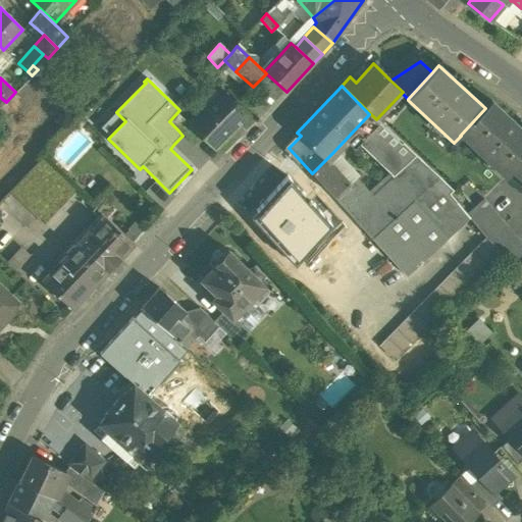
[(221,93),(190,125),(203,139),(215,151),(248,117),(221,93)]
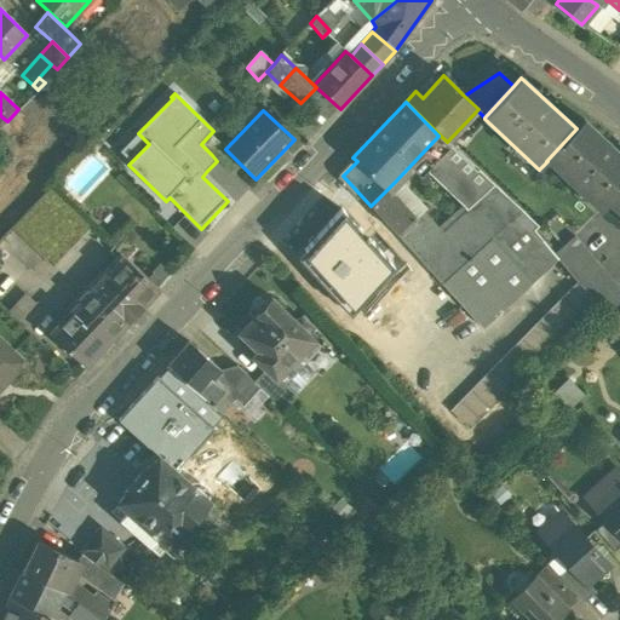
[(619,154),(584,120),(577,128),(546,161),(547,161),(601,212),(608,204),(619,189),(619,154)]
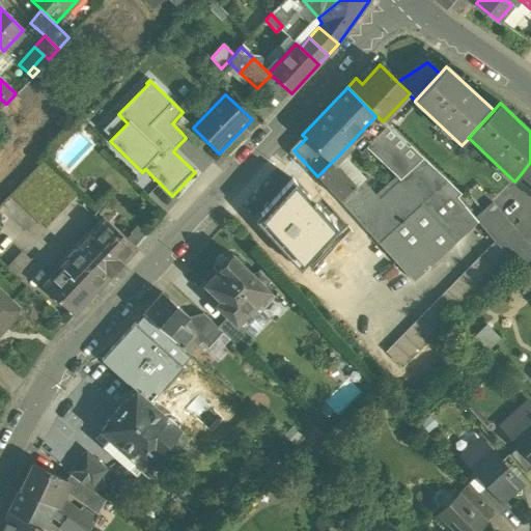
[(189,123),(182,133),(186,138),(198,149),(206,141),(193,128),(189,123)]
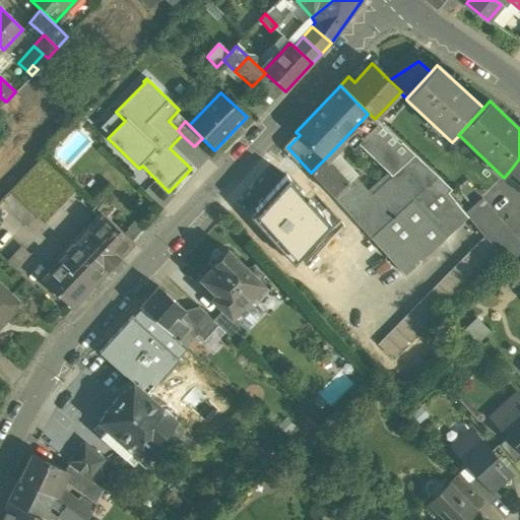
[(414,156),(378,122),(359,143),(391,178),(414,156)]
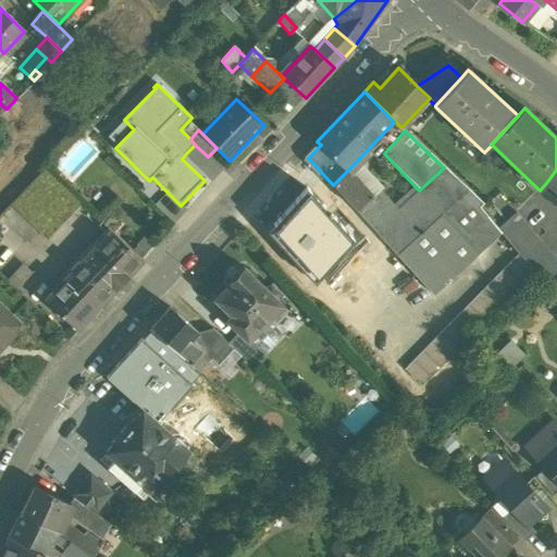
[(379,189),(355,163),(333,185),(356,210),(379,189)]
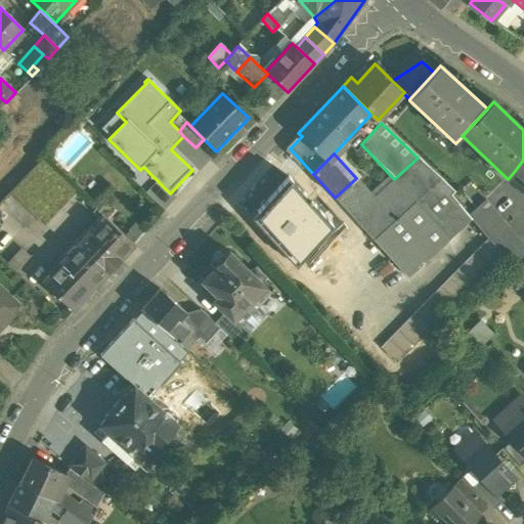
[(374,199),(352,218),(374,241),(416,203),(450,241),(472,220),(469,216),(451,194),(452,193),(439,178),(418,158),(394,179),(374,199)]
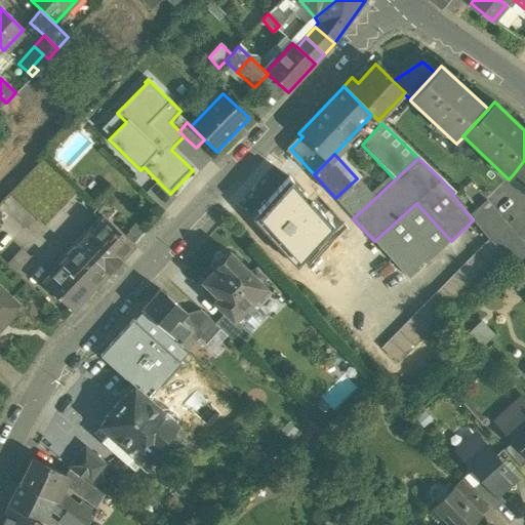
[(524,160),(515,172),(524,180),(524,160)]
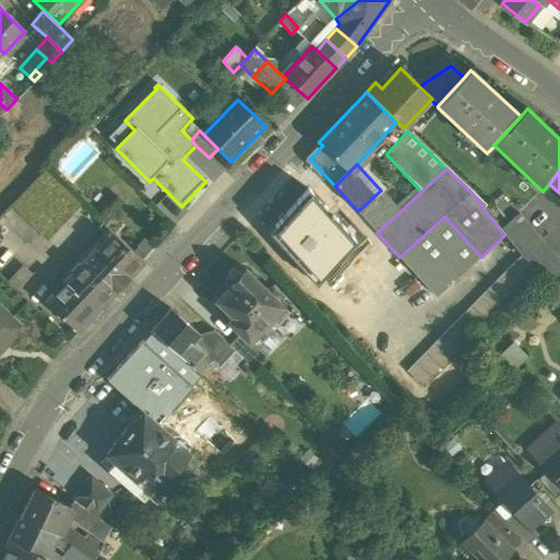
[(381,190),(358,211),(376,232),(376,233),(399,212),(381,190)]
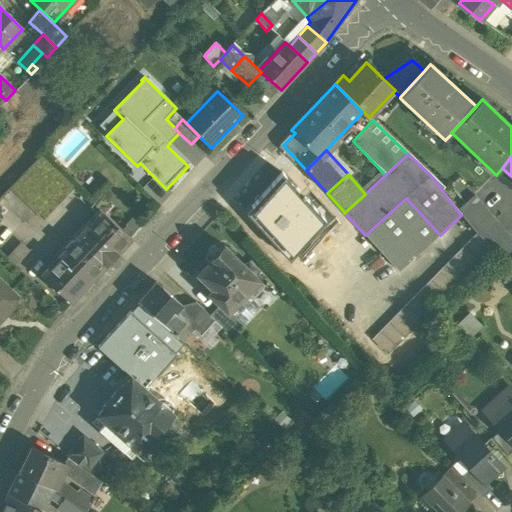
[(286,246),(294,254),(327,221),(304,199),(302,201),(296,195),(299,191),(282,175),(250,207),(260,216),(253,223),(281,251),(286,246)]
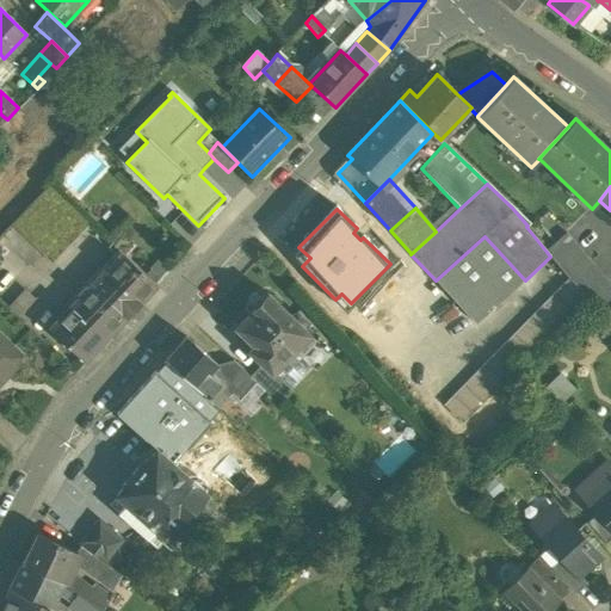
[(610,285),(567,235),(547,252),(550,257),(602,316),(610,308),(610,285)]
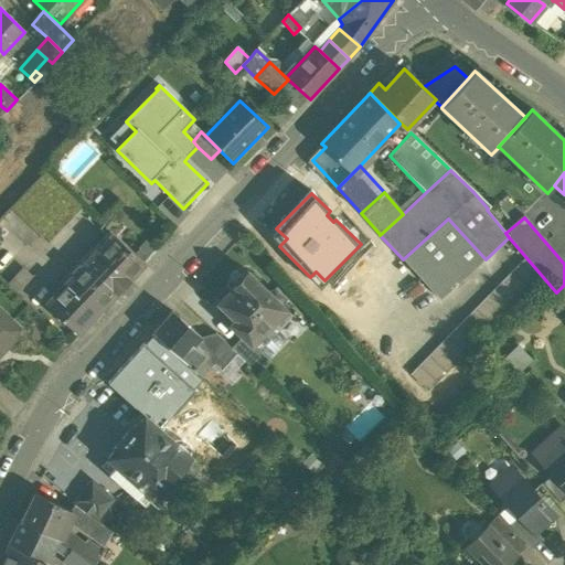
[(448,219),(403,259),(439,300),(486,259),(448,219)]
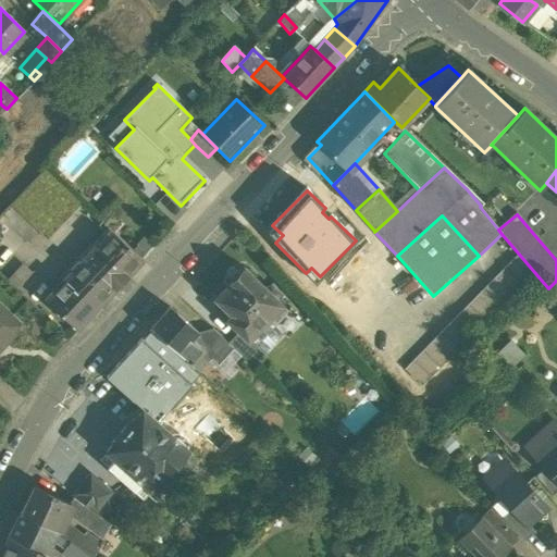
[(103,238),(83,260),(114,291),(136,267),(143,260),(111,231),(103,238)]
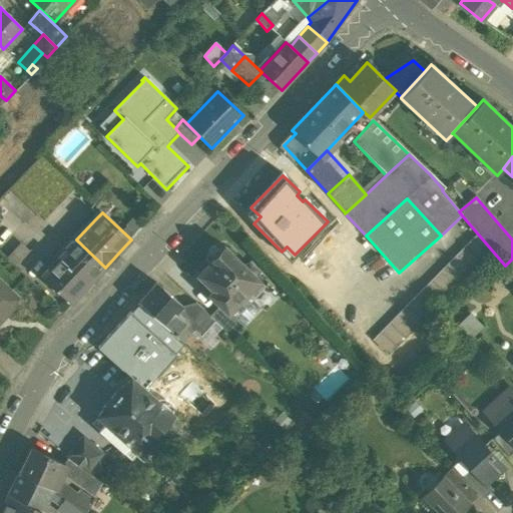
[(474,238),(373,342),(389,357),(490,254),(474,238)]
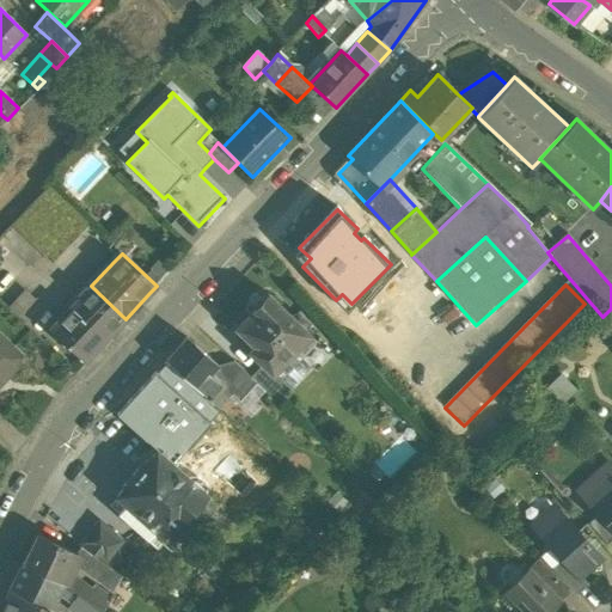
[(91,286),(49,330),(84,363),(126,319),(91,286)]
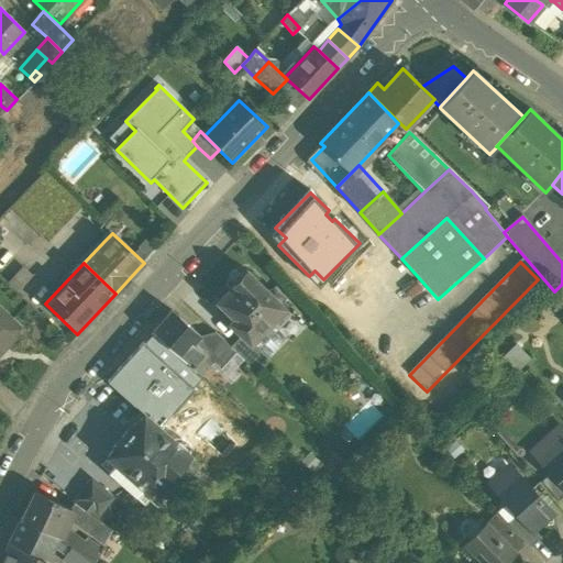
[(7,285),(17,295),(33,277),(22,267),(7,285)]
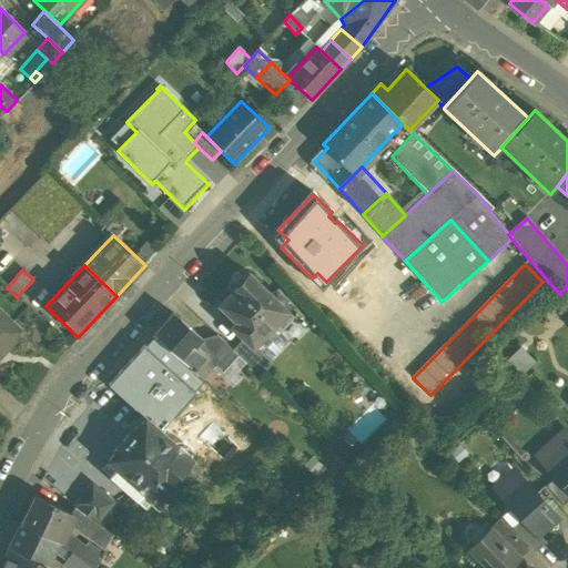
[(267,294),(247,275),(246,277),(242,277),(239,280),(235,283),(234,286),(234,291),(220,306),(231,317),(236,323),(231,327),(243,340),(252,347),(253,347),(273,326),(279,332),(293,317),(281,306),(283,300),(275,292),(267,294)]
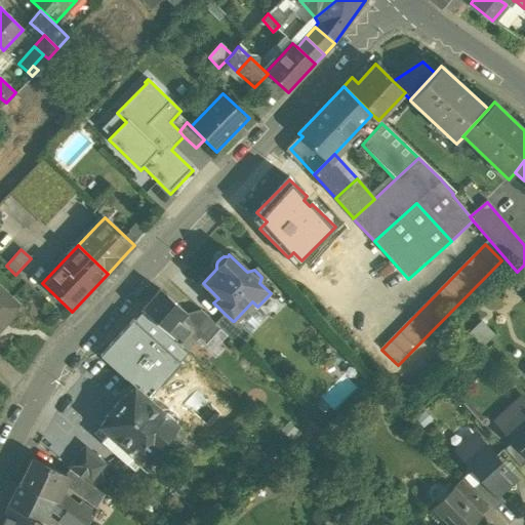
[(0,328),(19,308),(0,289),(0,328)]
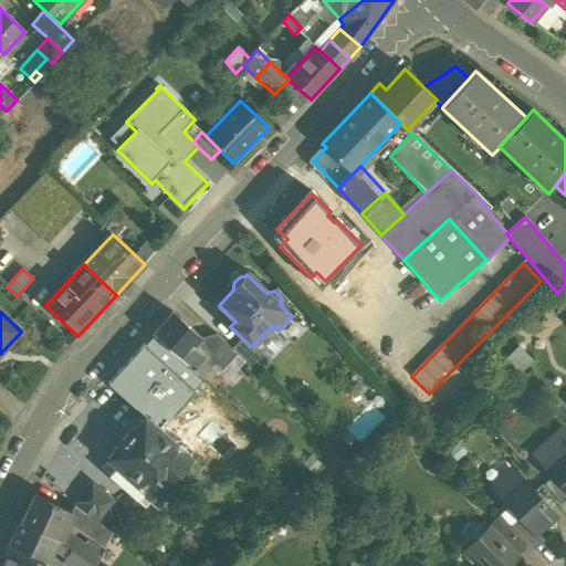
[(201,338),(173,313),(153,335),(182,360),(201,338)]
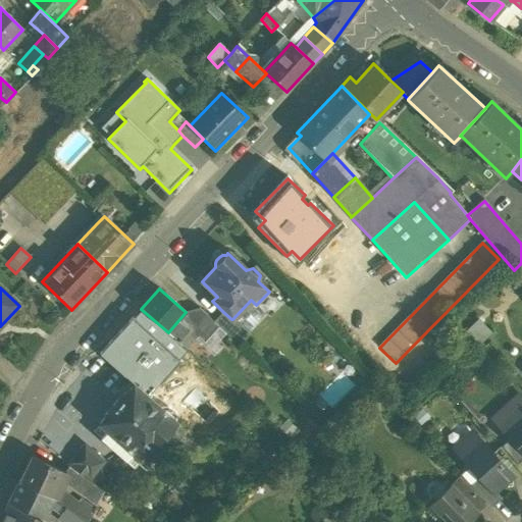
[(212,292),(208,297),(212,301),(217,297),(212,292)]
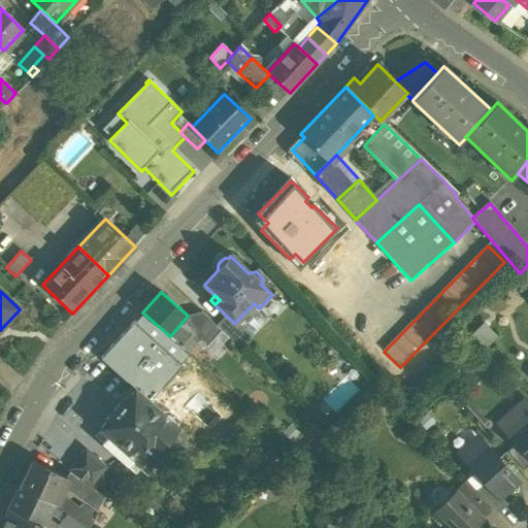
[(254,303),(235,323),(250,336),(281,303),(272,295),(259,308),(254,303)]
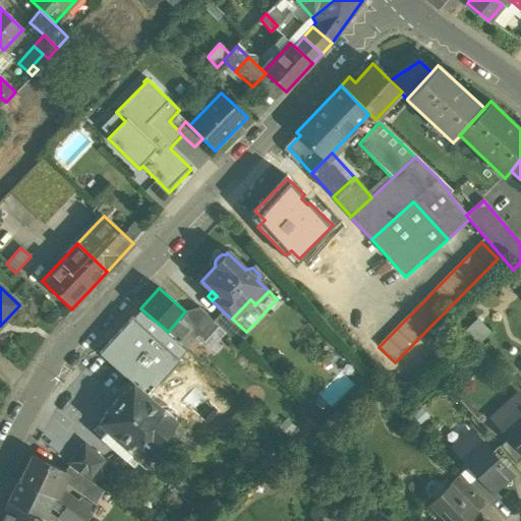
[(132,385),(149,399),(190,351),(187,348),(168,332),(140,308),(99,356),(132,385)]
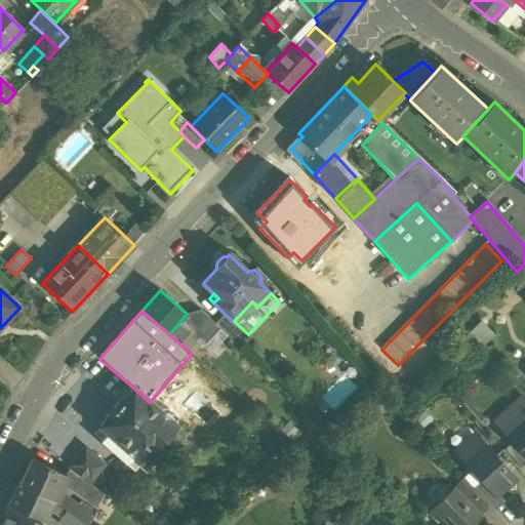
[(214,324),(200,311),(193,319),(201,327),(197,330),(209,341),(220,330),(214,324)]
